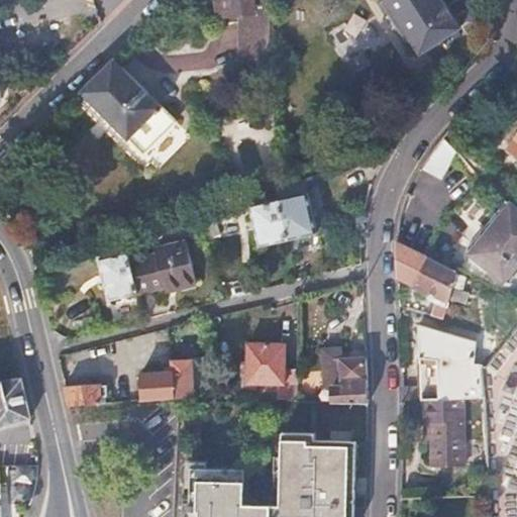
[(217,0),(219,15),(222,14),(223,25),(242,24),(241,14),(244,13),(243,0),(217,0)]
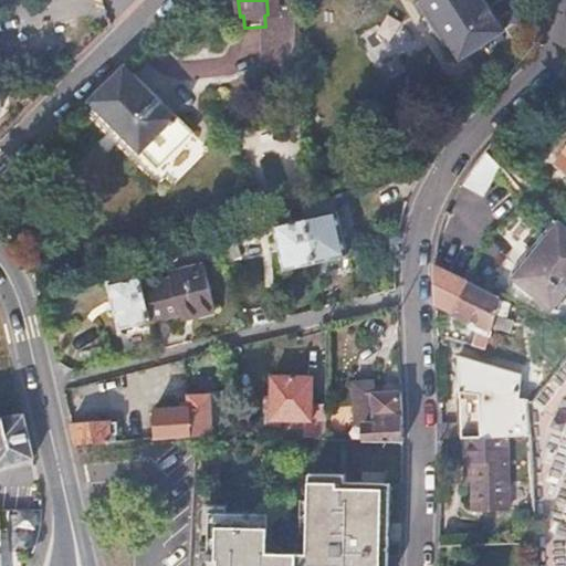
[(426,0),(461,56),(505,30),(488,0),(426,0)]
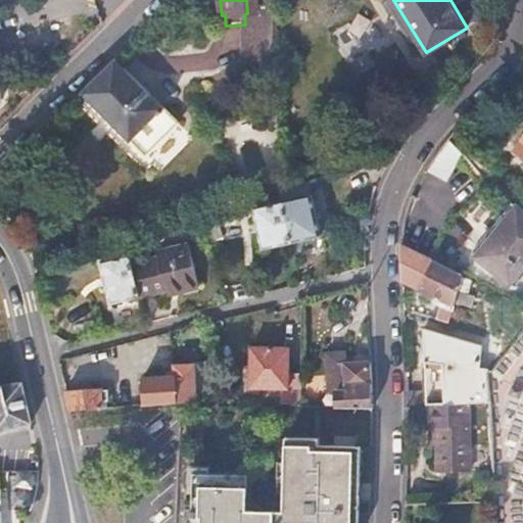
[(368,13),(332,33),(353,72),(389,52),(368,13)]
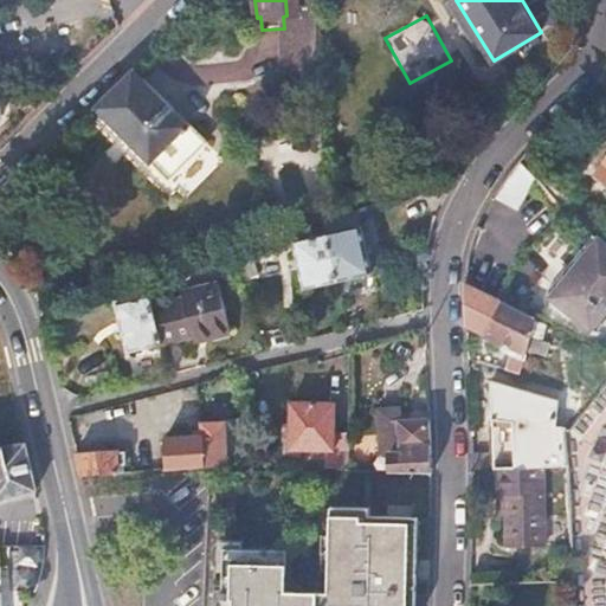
[(144,82),(105,120),(179,194),(218,155),(144,82)]
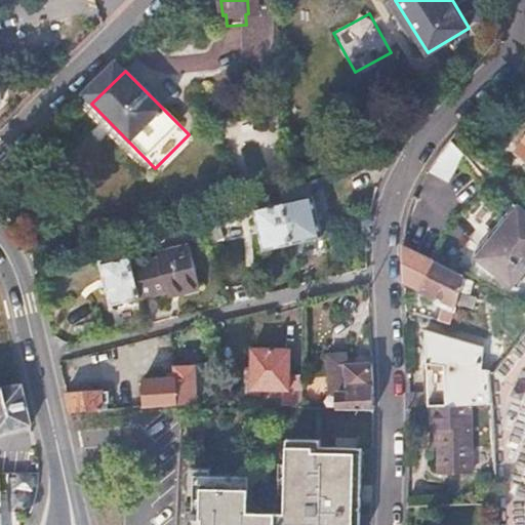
[(463,155),(449,140),(429,169),(449,183),(463,155)]
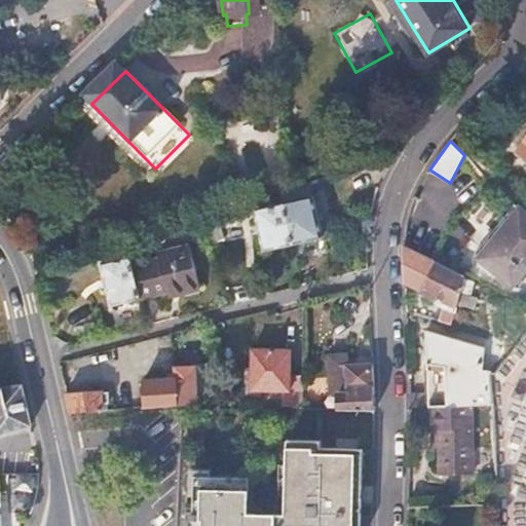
[(286,202),(295,242),(324,235),(312,181),(286,189),(286,199),(286,202)]
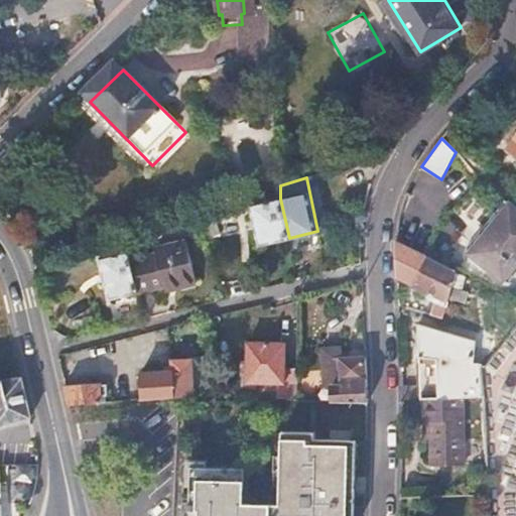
[(473,196),(498,222),(510,208),(484,184),(473,196)]
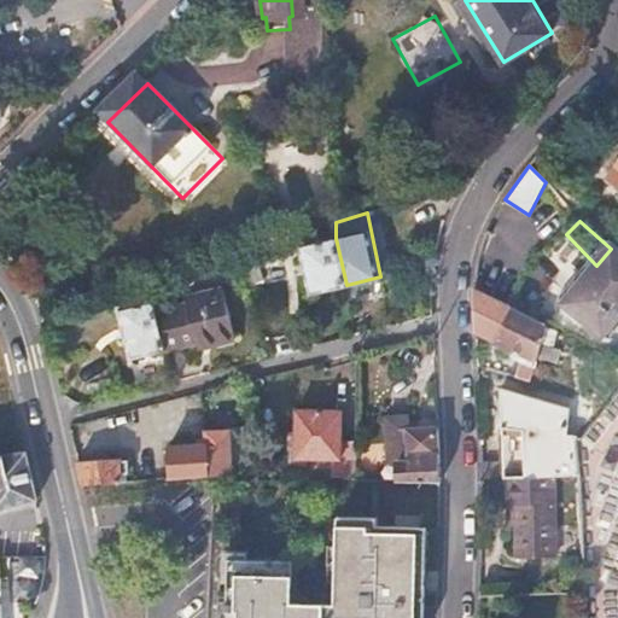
[(299,235),(302,244),(336,234),(336,222),(299,235)]
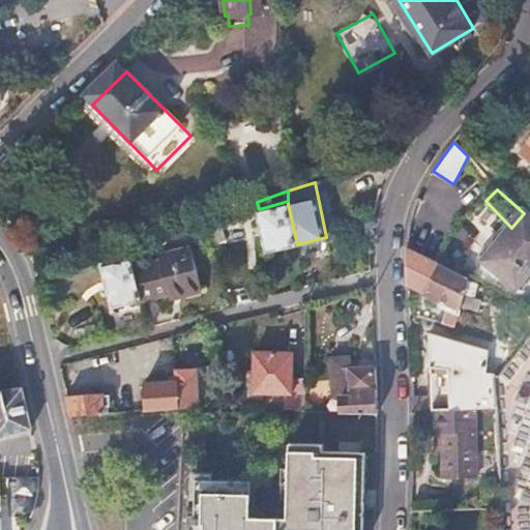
[(267,251),(297,244),(288,204),(288,201),(259,209),(267,251)]
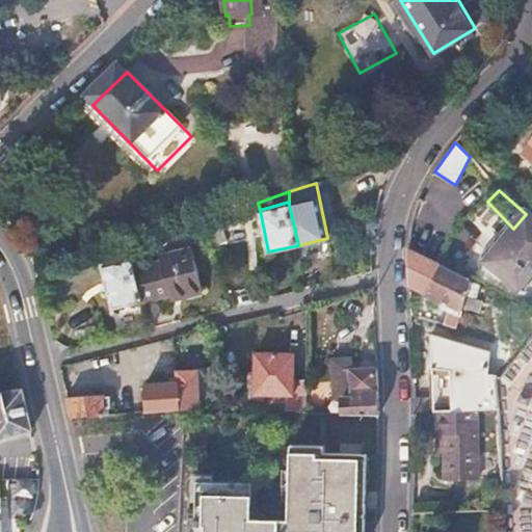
[(526,214),(513,229),(486,259),(519,290),(531,274),(531,210),(531,209),(526,214)]
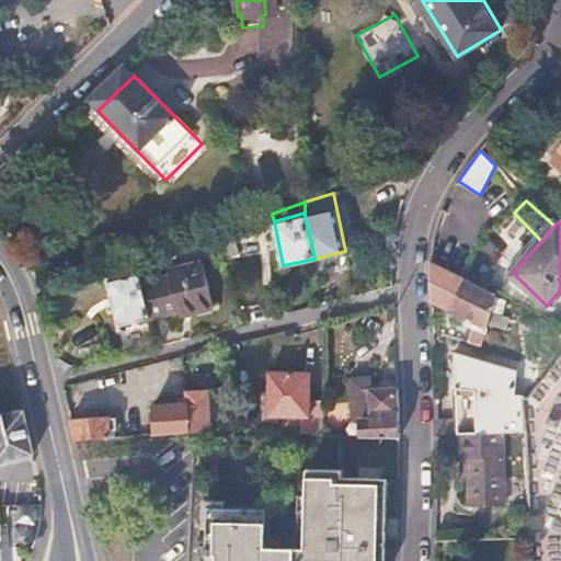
[(218,231),(226,261),(240,255),(231,227),(220,231),(218,231)]
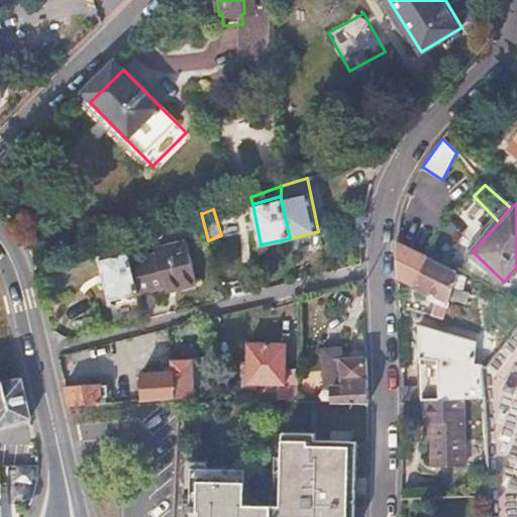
[(128,249),(138,291),(167,285),(169,292),(197,285),(187,237),(128,249)]
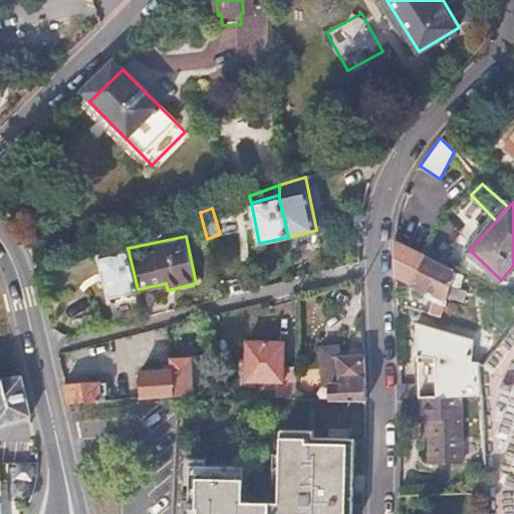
[(109,296),(138,289),(127,248),(125,238),(97,247),(109,296)]
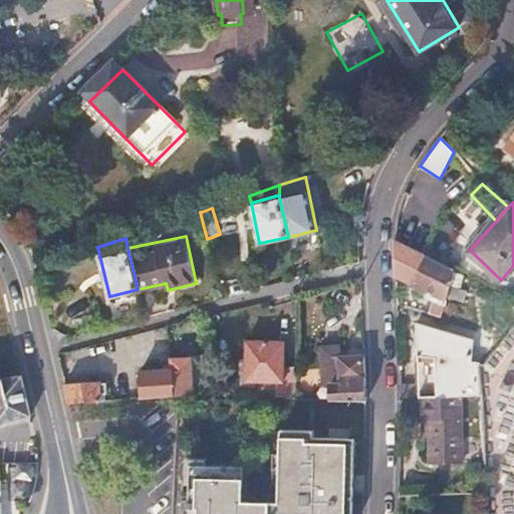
[(455,269),(396,239),(395,242),(396,264),(397,274),(438,294),(431,313),(442,316),(447,304),(451,285),(455,269)]
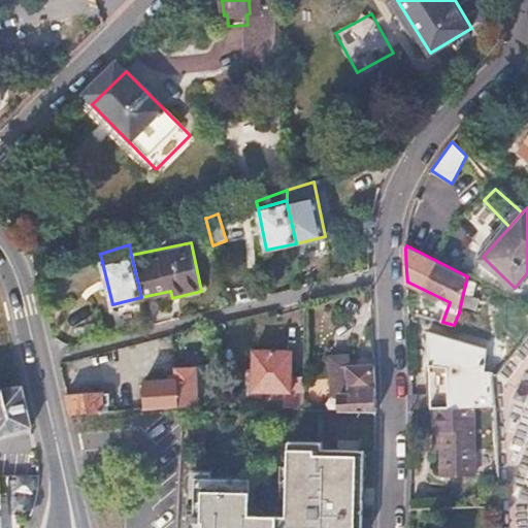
[(472,295),(475,281),(467,276),(463,293),(472,295)]
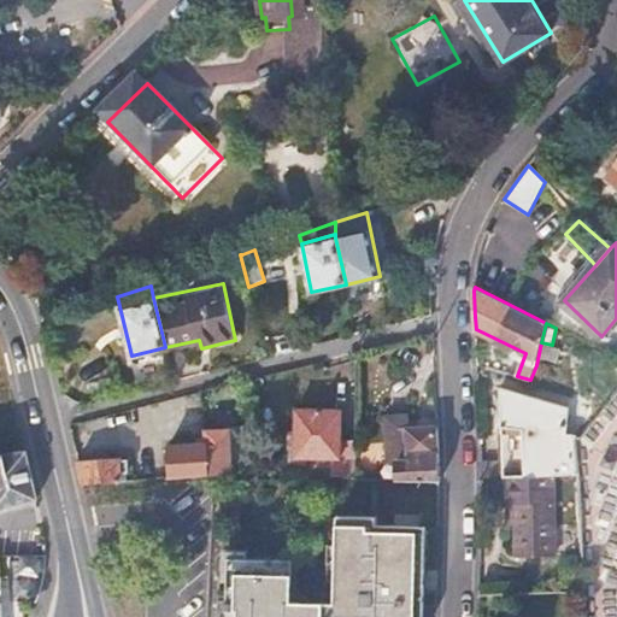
[(576,439),(580,435),(563,433),(569,405),(501,387),(505,460),(482,459),(482,472),(482,477),(506,477),(557,475),(579,474),(576,439)]
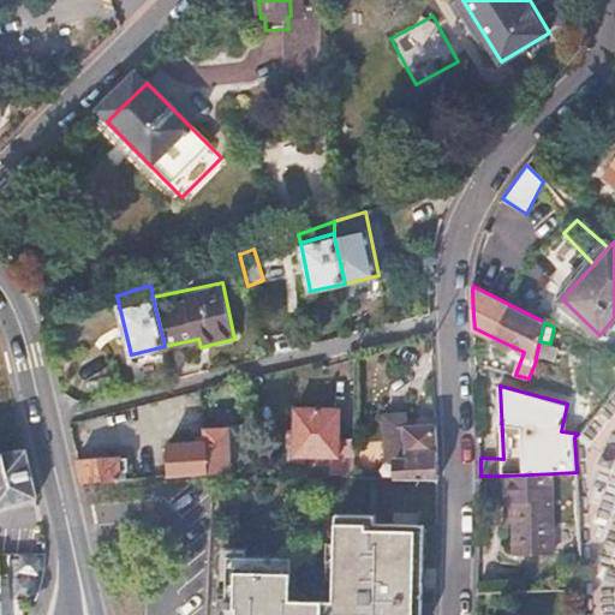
[(341,475),(354,475),(354,437),(341,439),(342,407),(294,406),(294,453),(333,457),(332,475),(341,475)]
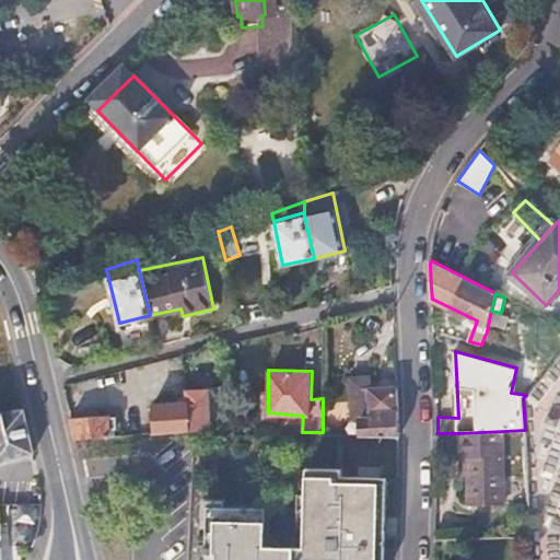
[(362,434),(400,435),(398,385),(373,386),(372,382),(353,384),(354,421),(362,421),(362,434)]
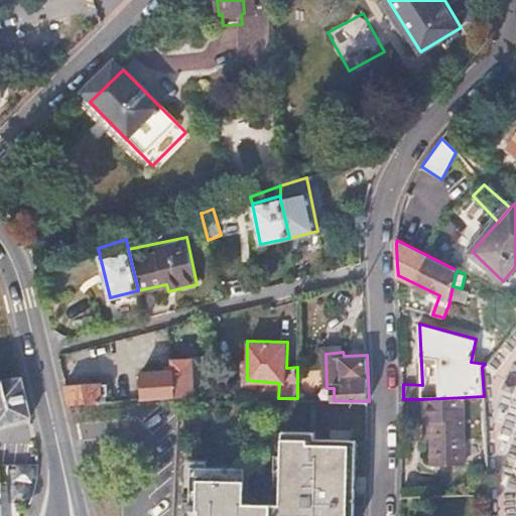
[(143,397),(179,394),(182,394),(207,391),(205,357),(173,360),(173,371),(142,373),(143,397)]
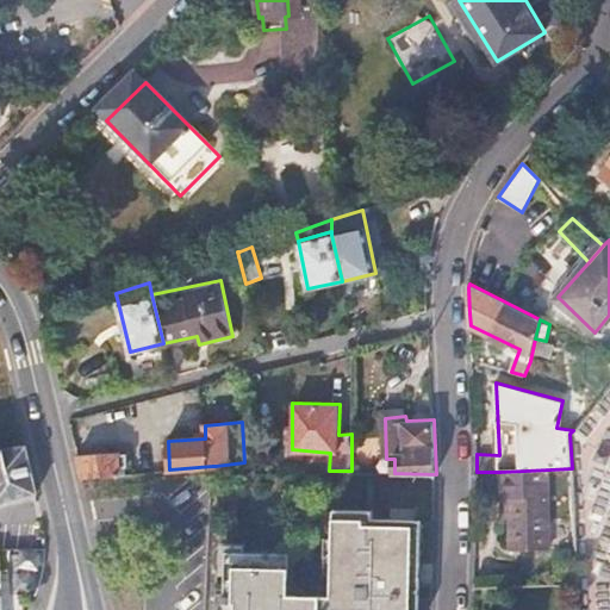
[(0,500),(37,492),(26,444),(0,447),(0,500)]
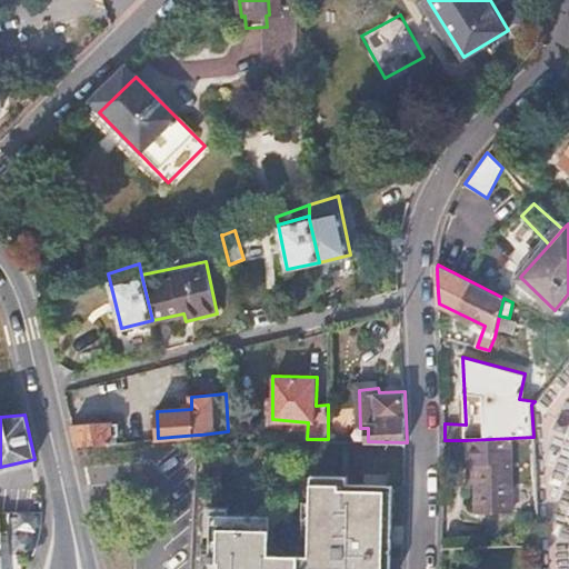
[(71,423),(77,446),(120,441),(119,421),(71,423)]
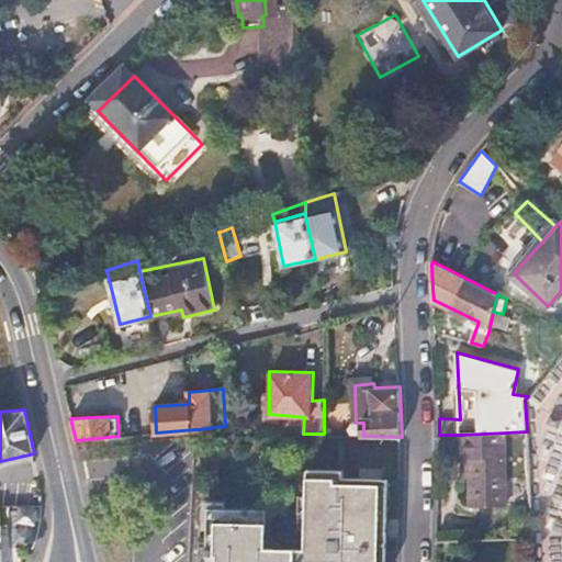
[(507,433),(461,435),(462,457),(471,458),(471,474),(471,504),(509,502),(507,433)]
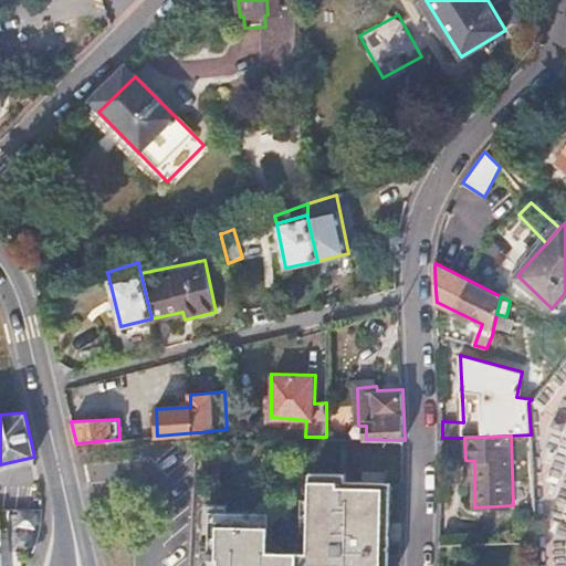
[(314,437),(313,446),(318,451),(327,451),(332,447),(333,438),(326,437),(314,437)]
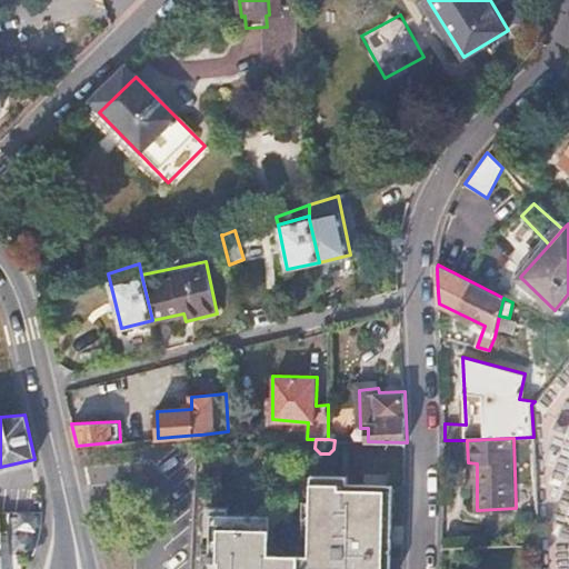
[(477,463),(468,462),(468,481),(477,480),(477,463)]
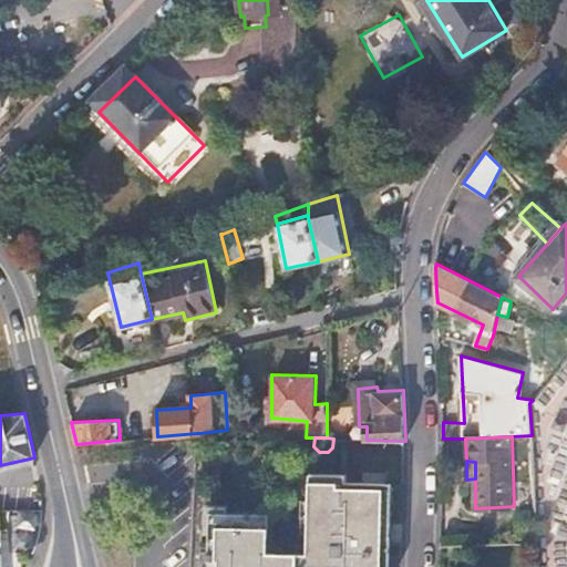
[(280,555),(250,552),(248,566),(362,566),(364,552),(342,548),(342,546),(307,542),(308,536),(282,533),(280,555)]
